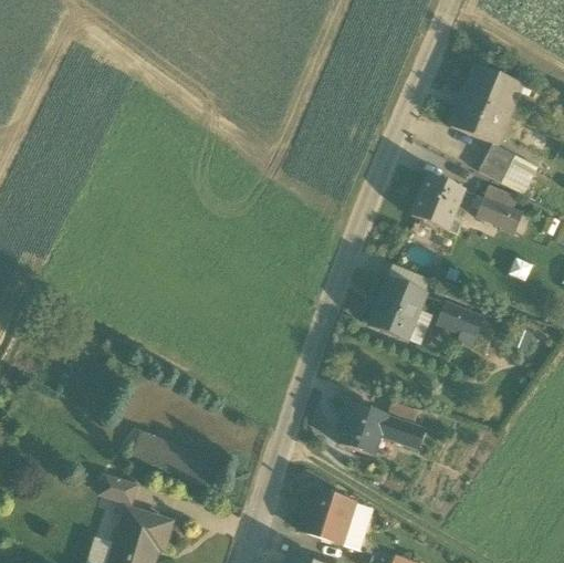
[(452,125),(490,141),(501,114),(509,116),(522,84),(478,65),(452,125)]
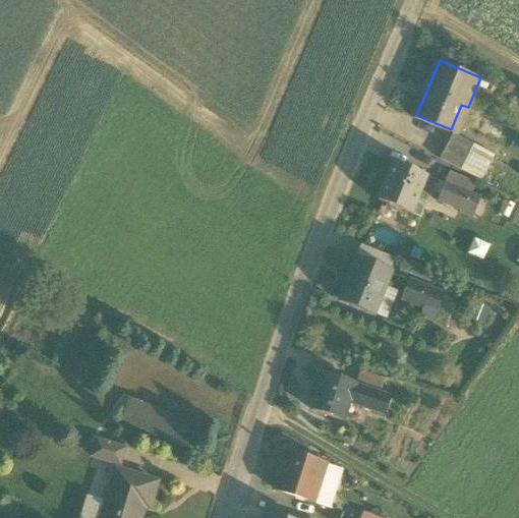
[(457,132),(468,107),(461,105),(451,129),(455,131),(457,132)]
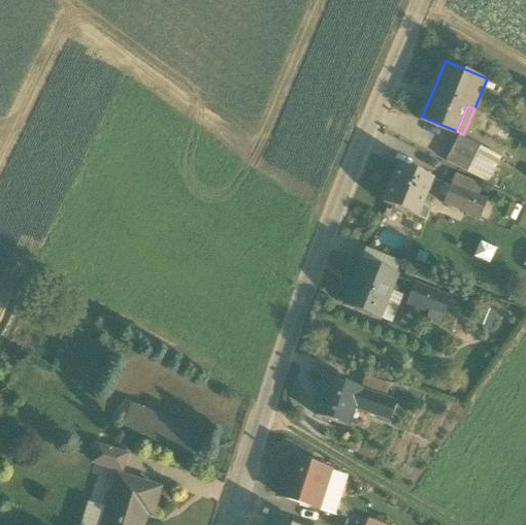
[(448,160),(468,171),(483,144),(463,134),(461,133),(448,160)]
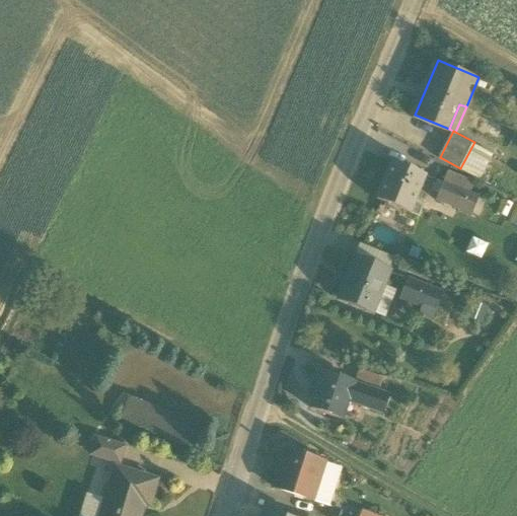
[(460,168),(481,179),(495,152),(474,142),(460,168)]
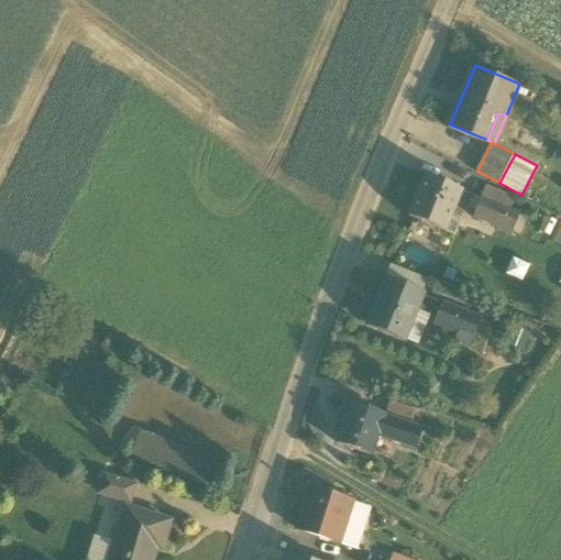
[(411,213),(447,227),(462,186),(427,173),(411,213)]
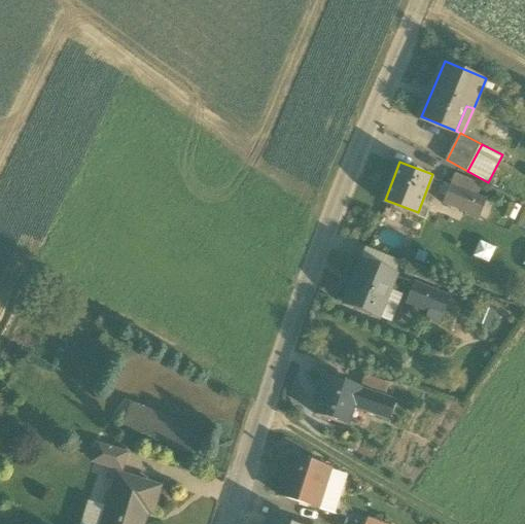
[(454,172),(450,183),(477,194),(481,182),(454,172)]
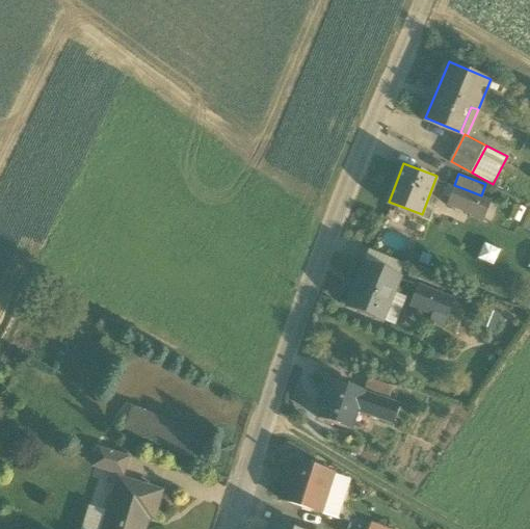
[(491,199),(481,195),(454,185),(447,204),(483,217),(491,199)]
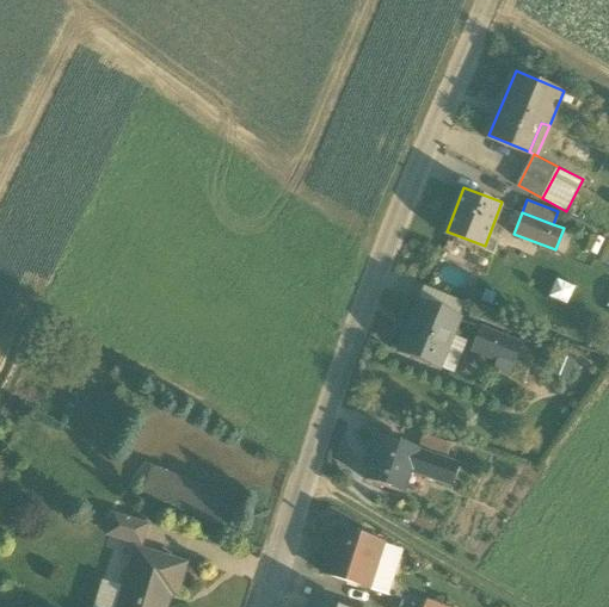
[(576,285),(558,277),(549,296),(567,303),(576,285)]
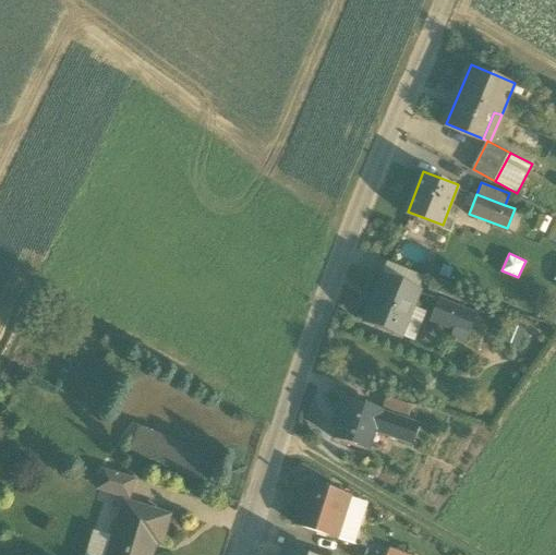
[(388,261),(384,273),(420,288),(425,276),(388,261)]
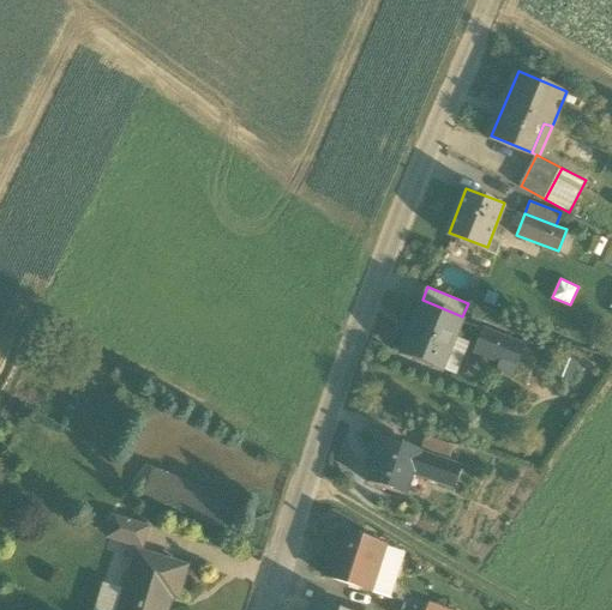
[(403,349),(442,366),(454,336),(462,316),(423,300),(421,300),(413,319),(417,320),(403,349)]
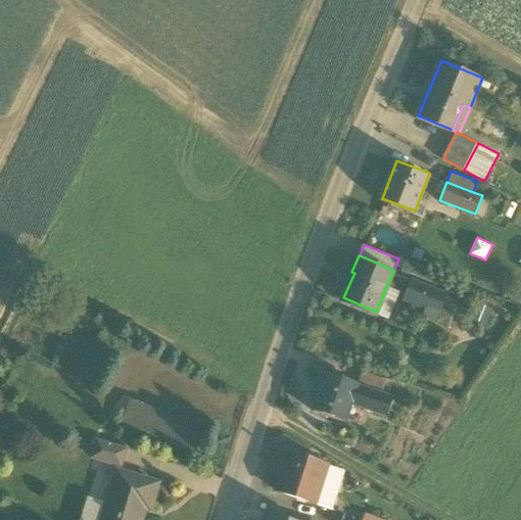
[(428,304),(440,310),(446,294),(413,280),(407,295),(428,304)]
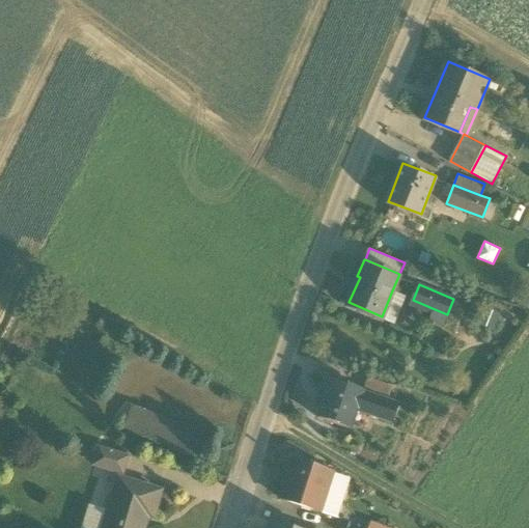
[(406,296),(392,290),(382,316),(395,322),(406,296)]
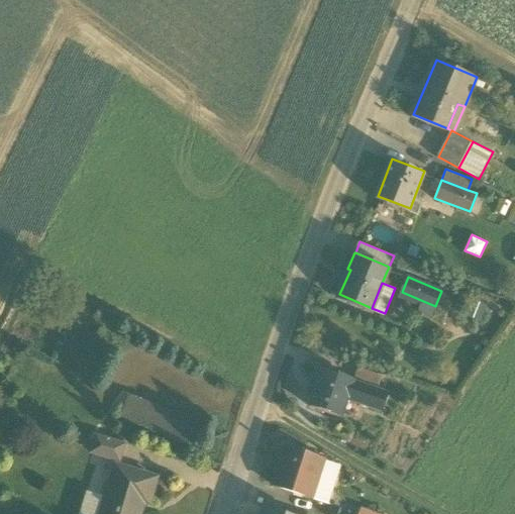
[(453,295),(441,291),(435,306),(430,319),(441,324),(453,295)]
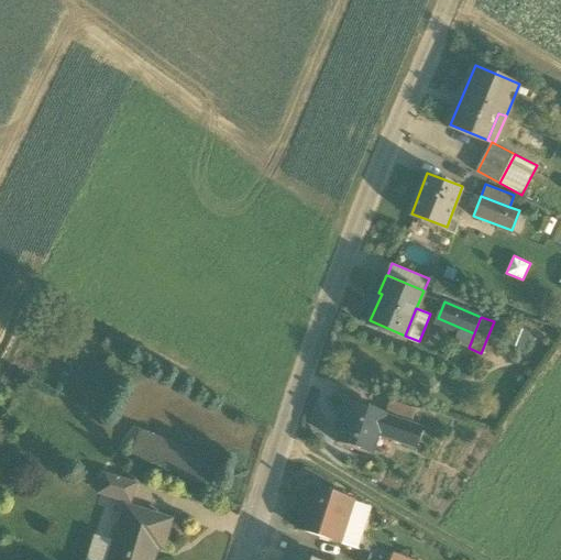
[(532,332),(513,325),(506,342),(525,350),(532,332)]
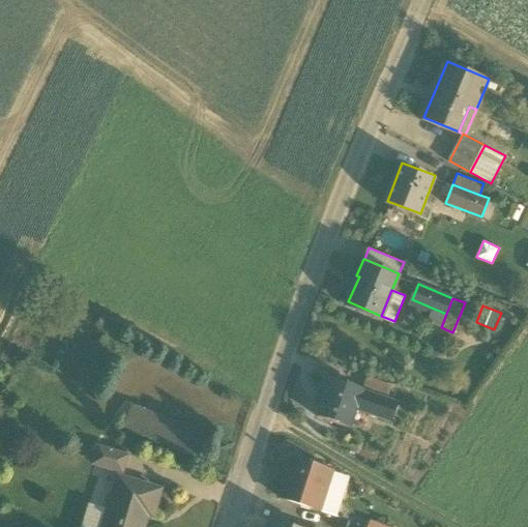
[(441,327),(446,314),(434,309),(428,322),(441,327)]
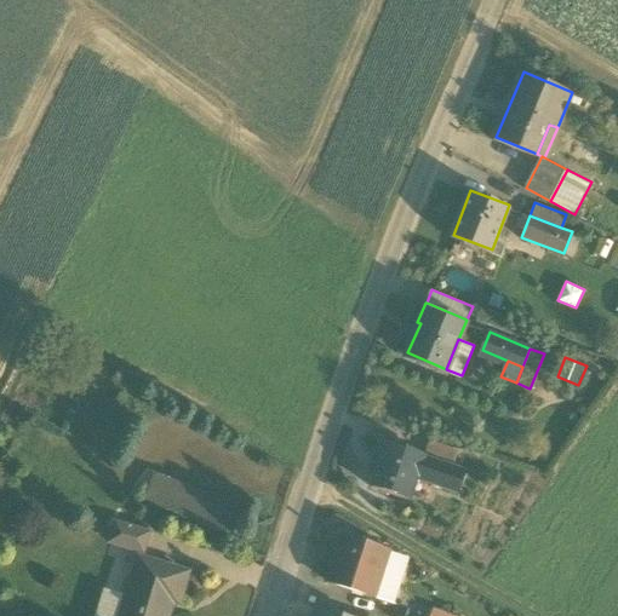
[(373,483),(408,495),(416,473),(423,454),(423,453),(387,439),(379,458),(383,458),(373,483)]
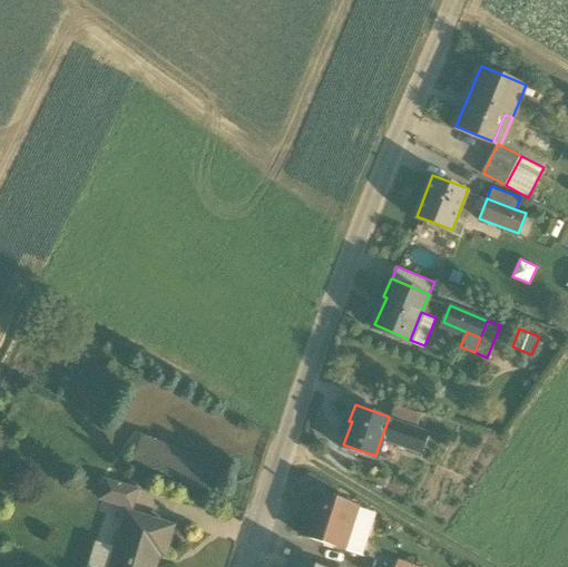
[(391,414),(410,421),(414,411),(394,404),(391,414)]
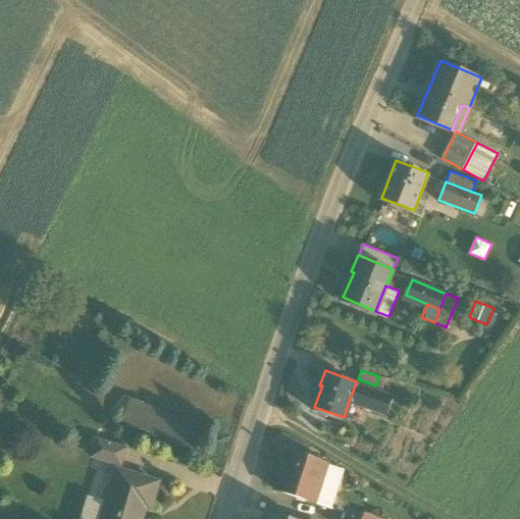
[(350,399),(386,411),(392,395),(356,382),(350,399)]
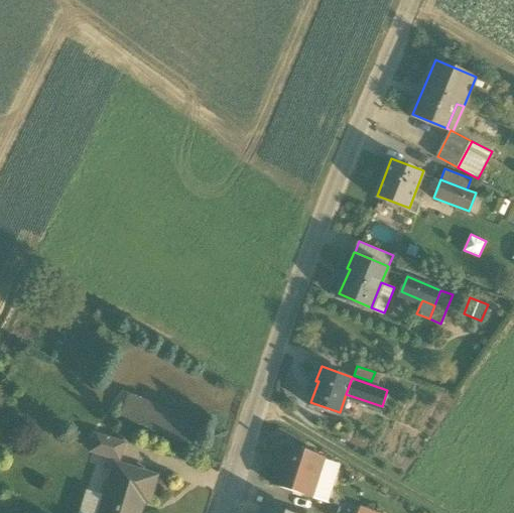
[(121,415),(141,422),(148,401),(129,393),(121,415)]
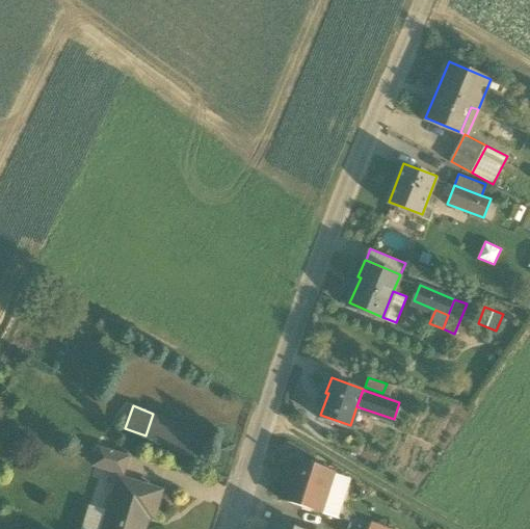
[(212,435),(153,414),(146,435),(204,457),(212,435)]
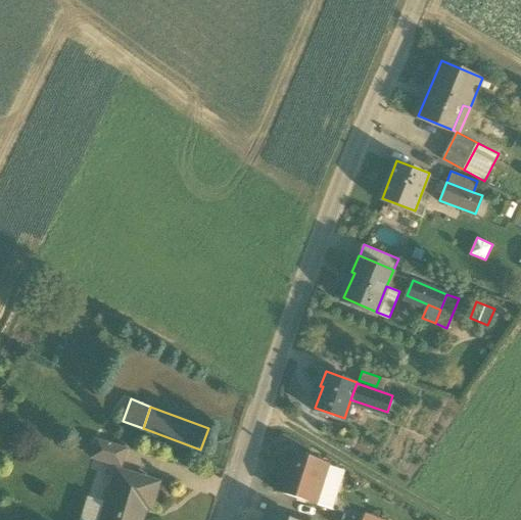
[(93,457),(121,465),(126,448),(98,440),(93,457)]
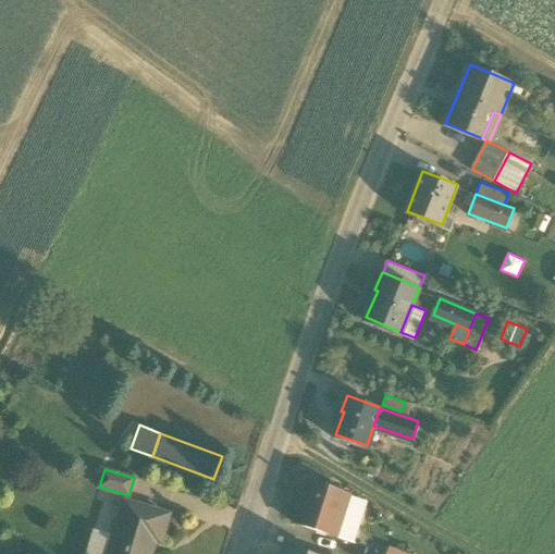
[(295,521),(335,534),(348,494),(308,481),(295,521)]
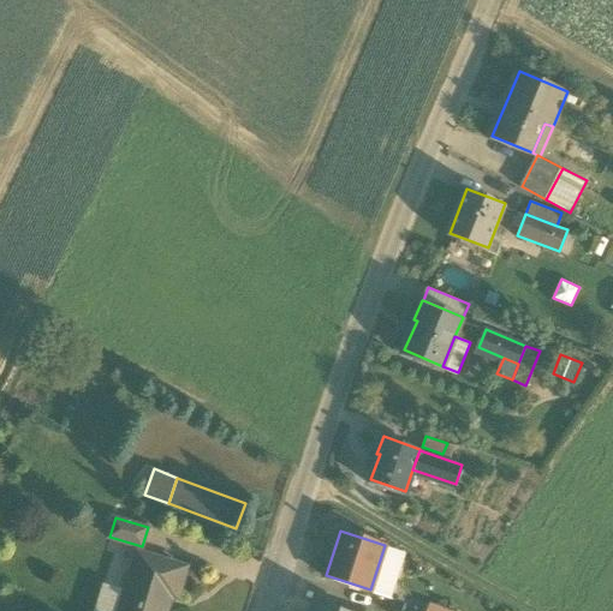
[(408,552),(385,545),(370,589),(393,597),(408,552)]
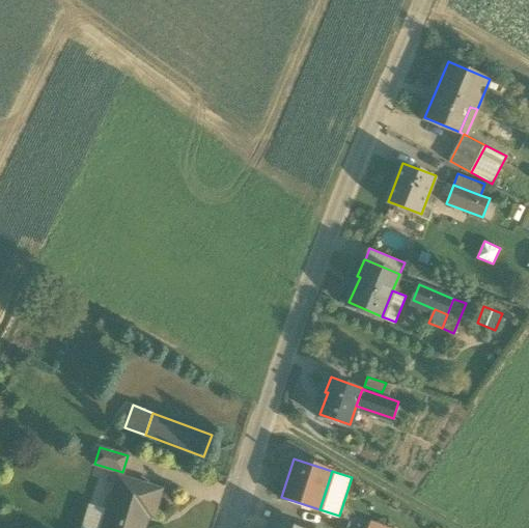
[(104,527),(143,527),(147,515),(152,516),(161,490),(119,477),(110,509),(104,527)]
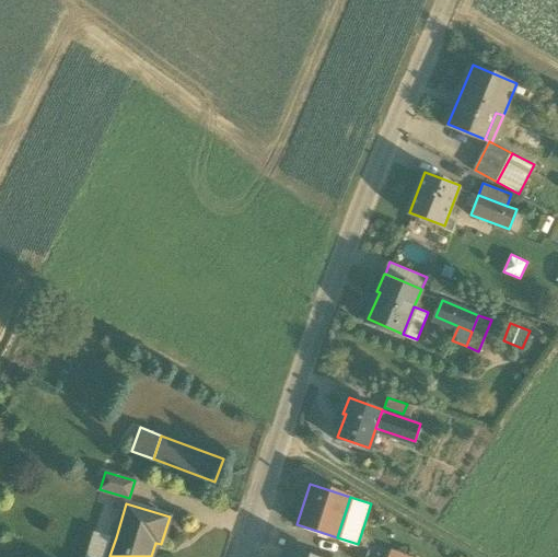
[(89,556),(109,556),(116,537),(96,532),(89,556)]
